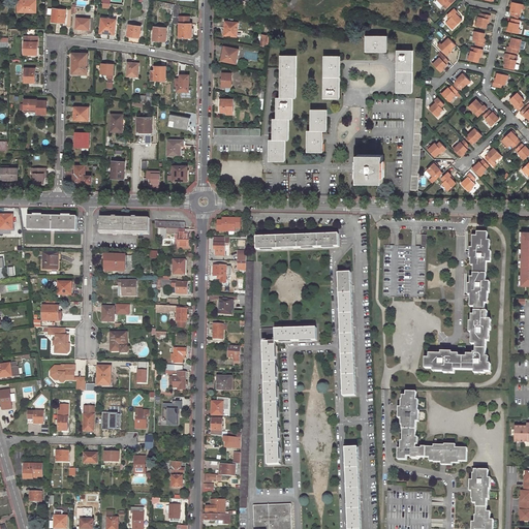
[(35,11),(35,0),(17,0),(18,11),(35,11)]
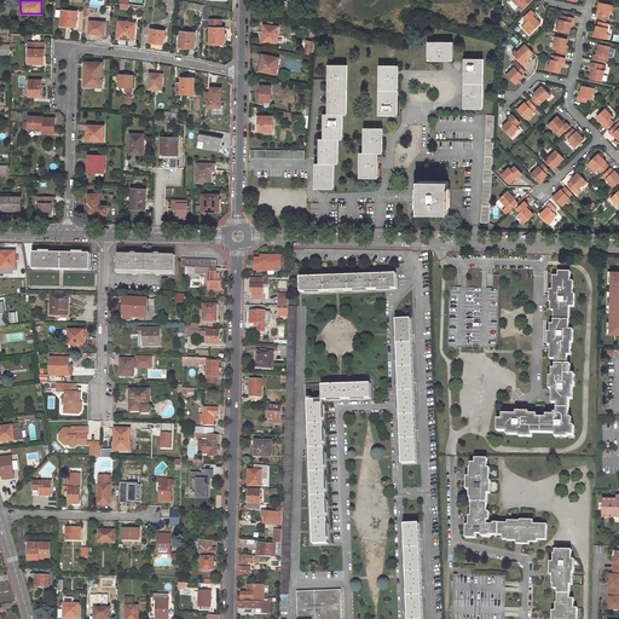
[(609,15),(611,10),(611,4),(600,3),(599,7),(597,12),(600,13),(599,17),(607,19),(608,15),(609,15)]
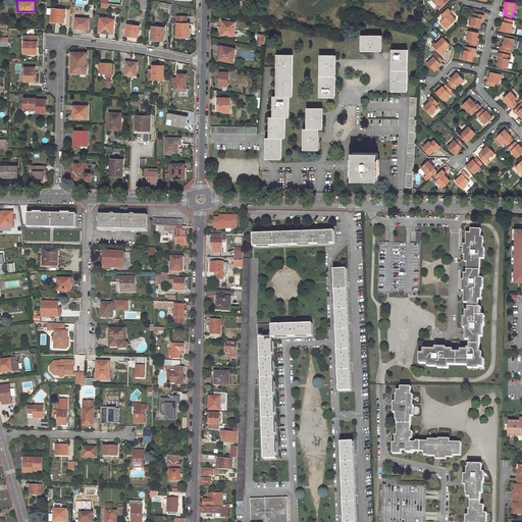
[(64,22),(66,9),(52,7),(50,20),(64,22)]
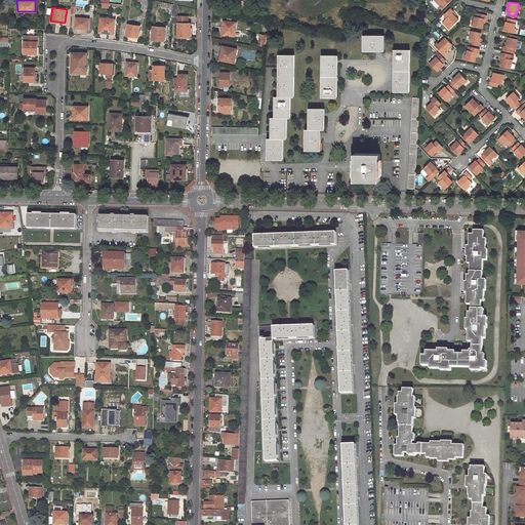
[(445,18),(449,23),(452,26),(459,19),(455,15),(453,12),(454,11),(451,8),(445,13),(447,17),(445,18)]
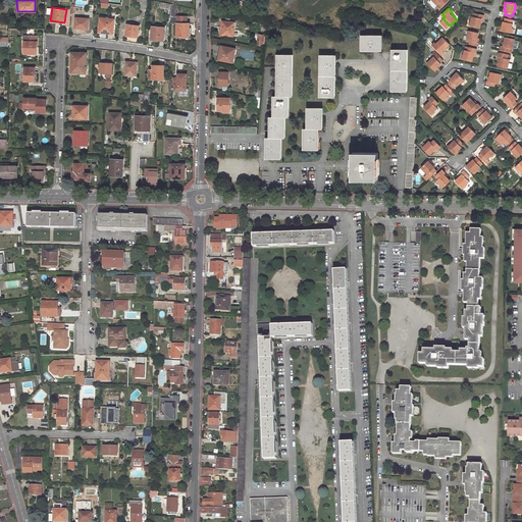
[(481,22),(482,18),(483,18),(484,15),(477,13),(476,16),(473,16),(472,20),(471,25),(480,28),(481,22)]
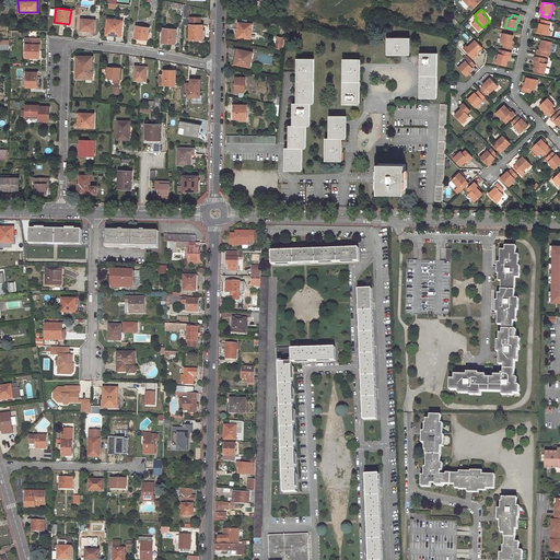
[(121,36),(125,21),(109,18),(105,33),(121,36)]
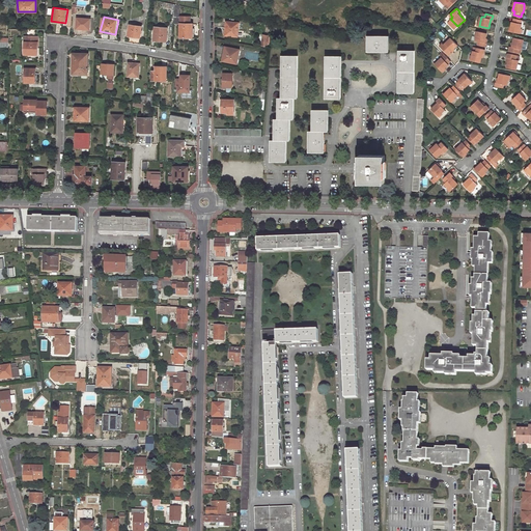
[(88,30),(89,20),(77,18),(76,29),(88,30)]
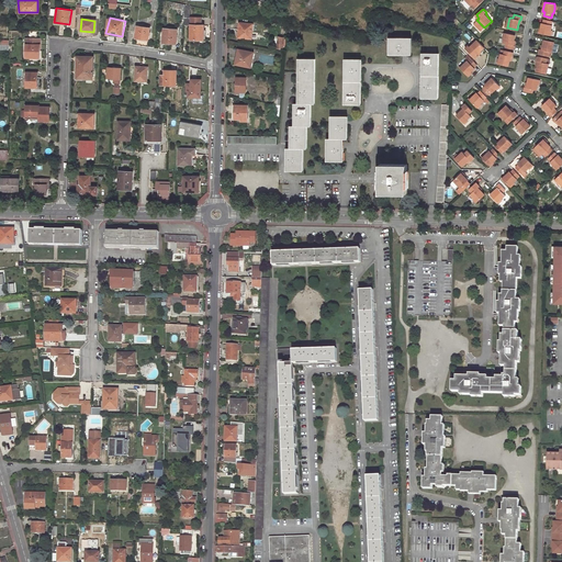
[(540,33),(550,35),(551,31),(552,25),(552,21),(544,19),(543,23),(542,23),(541,29),(540,33)]
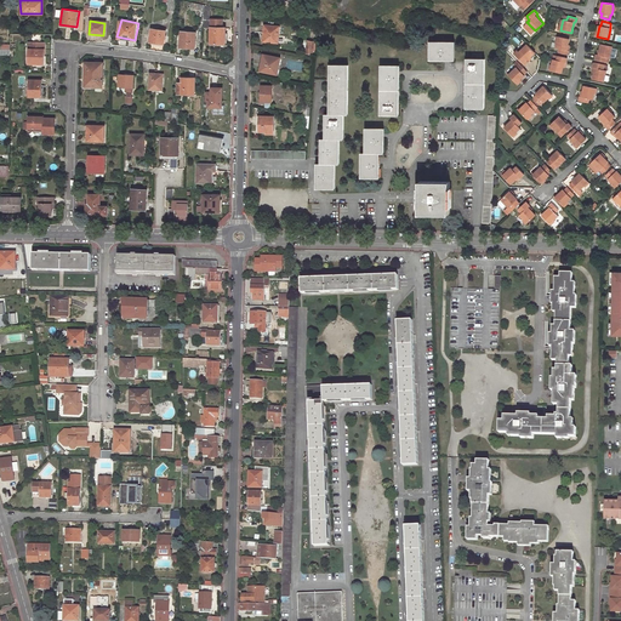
[(211,22),(211,30),(210,46),(224,47),(226,32),(222,32),(222,22),(211,22)]
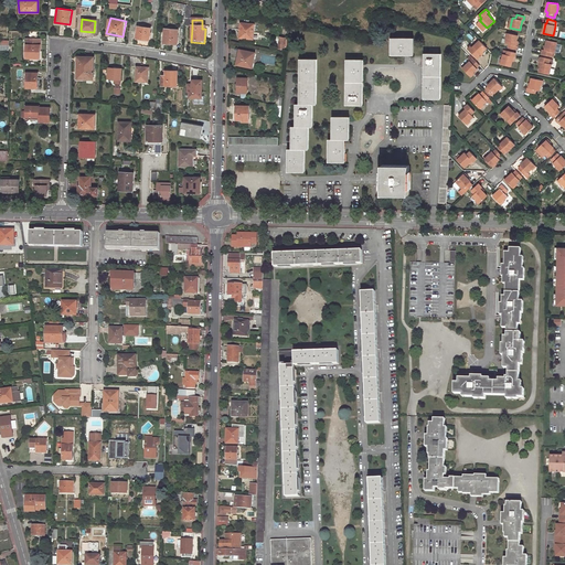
[(253,39),(254,24),(241,23),(240,38),(253,39)]
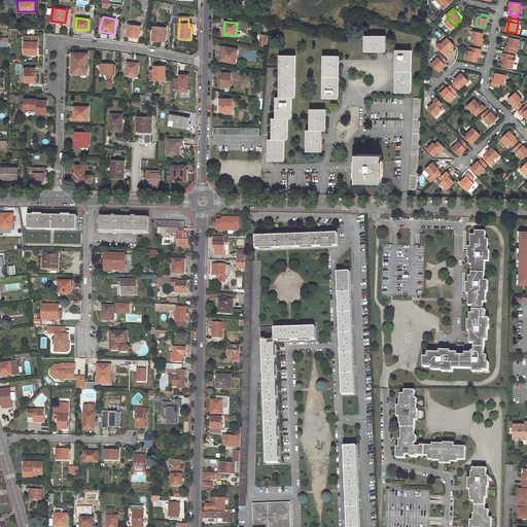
[(139,38),(141,26),(129,24),(127,36),(139,38)]
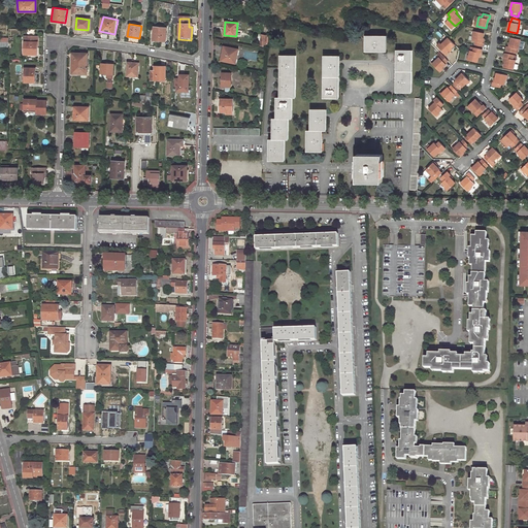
[(165,41),(166,28),(154,26),(153,39),(165,41)]
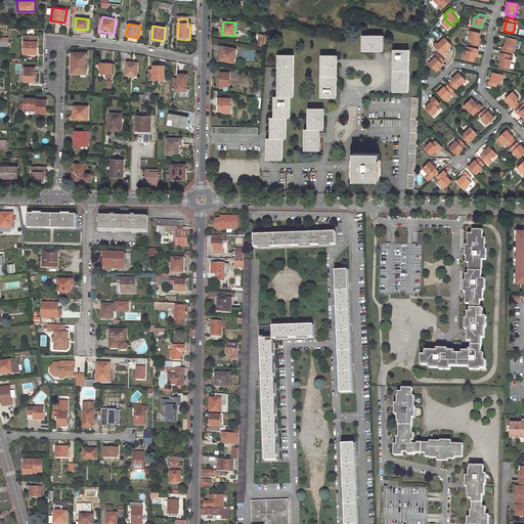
[(471,35),(470,40),(473,41),(472,44),(480,46),(480,42),(479,42),(480,38),(481,33),(472,31),(471,35)]
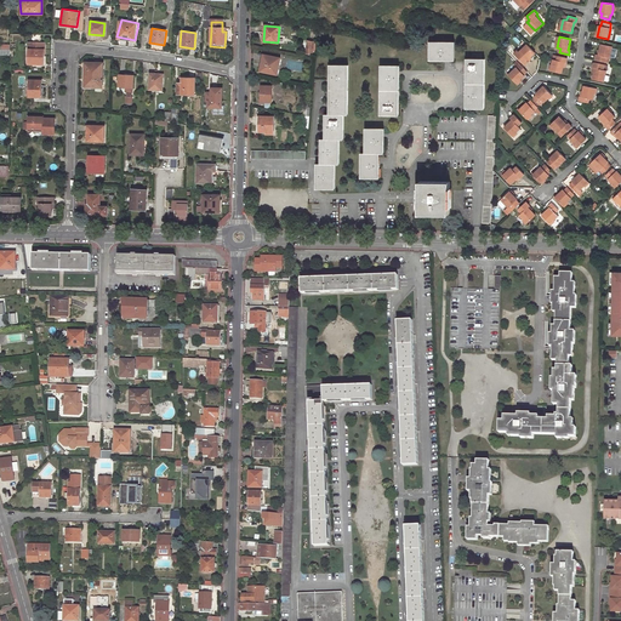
[(431,60),(455,58),(455,41),(431,41),(431,60)]
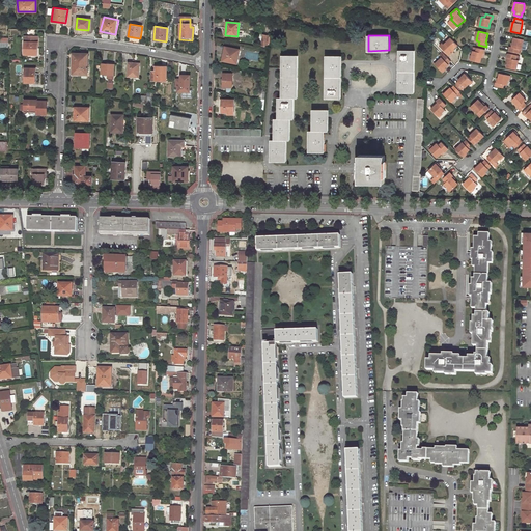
[(37,54),(37,36),(24,36),(24,54),(37,54)]
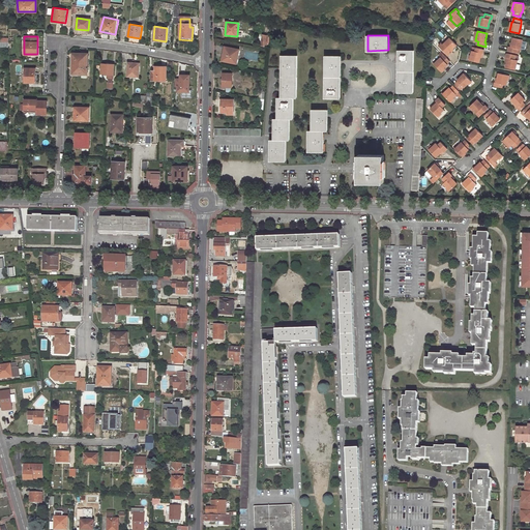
[(450,51),(453,49),(458,45),(450,37),(447,40),(443,45),(441,42),(438,46),(448,56),(451,53),(450,51)]
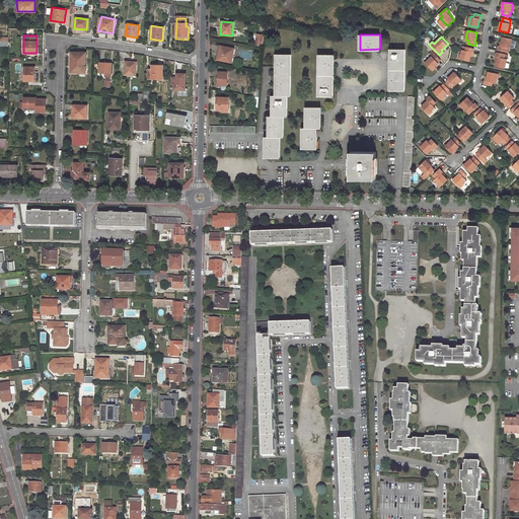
[(502,42),(501,46),(499,45),(498,50),(507,52),(507,51),(508,47),(510,48),(511,43),(512,39),(503,36),(502,42)]
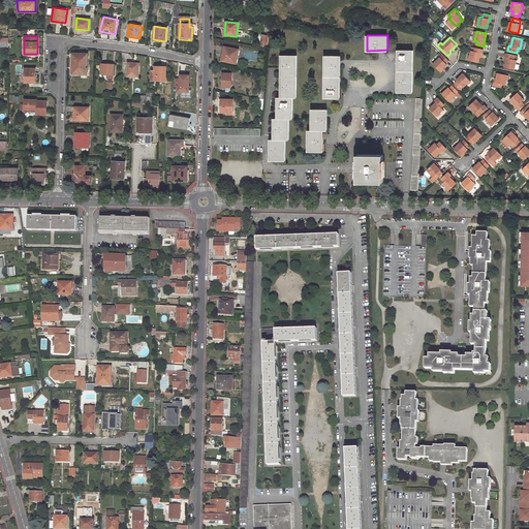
[(236,63),(239,49),(224,47),(221,61),(236,63)]
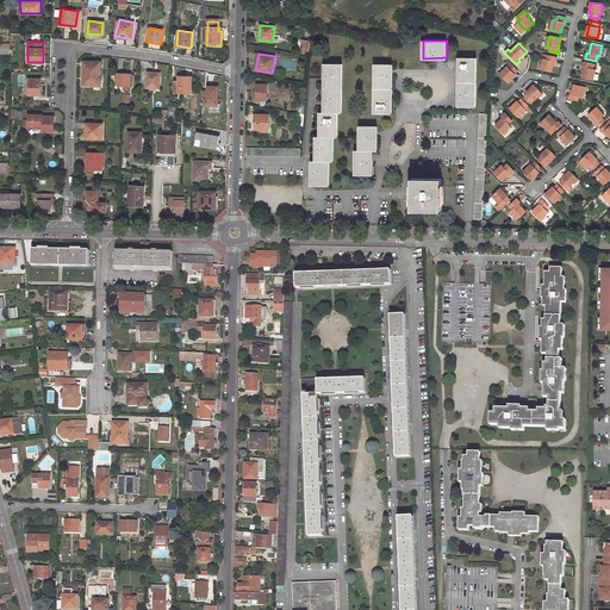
[(543,63),(542,69),(553,72),(554,66),(555,61),(556,61),(558,56),(549,55),(548,58),(545,58),(543,63)]
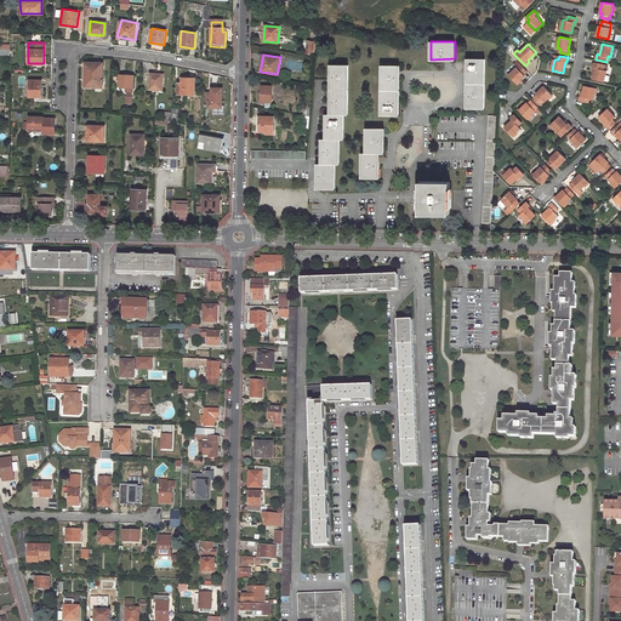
[(484,109),(485,58),(468,58),(467,109),(484,109)]
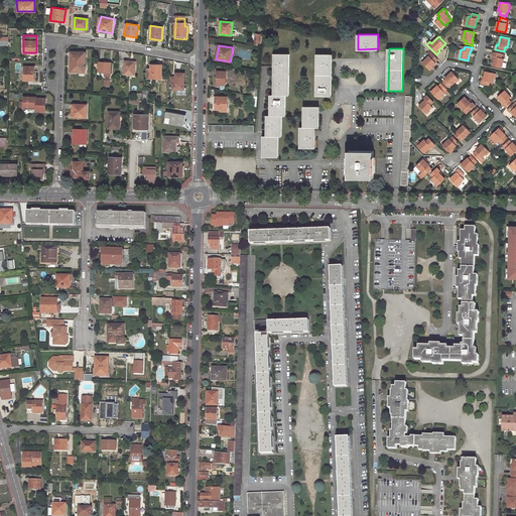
[(85,72),(86,51),(71,51),(71,72),(85,72)]
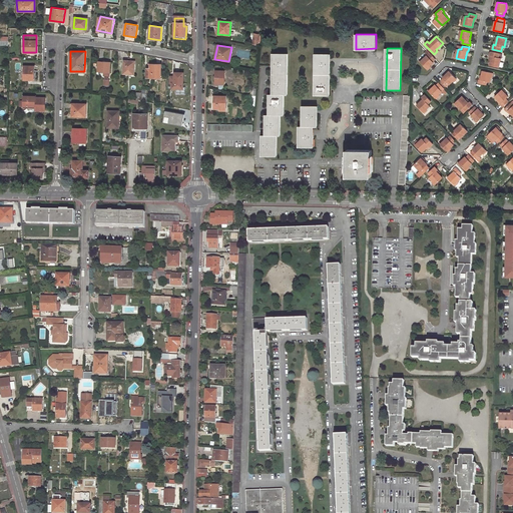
[(491,56),(491,60),(490,65),(499,67),(500,63),(501,58),(499,57),(499,53),(491,51),(490,56),(491,56)]
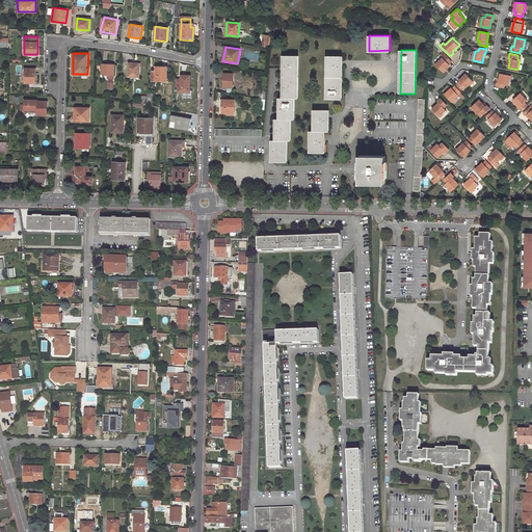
[(444,57),(440,61),(436,64),(443,72),(446,69),(450,64),(449,63),(452,61),(447,55),(444,58),(444,57)]
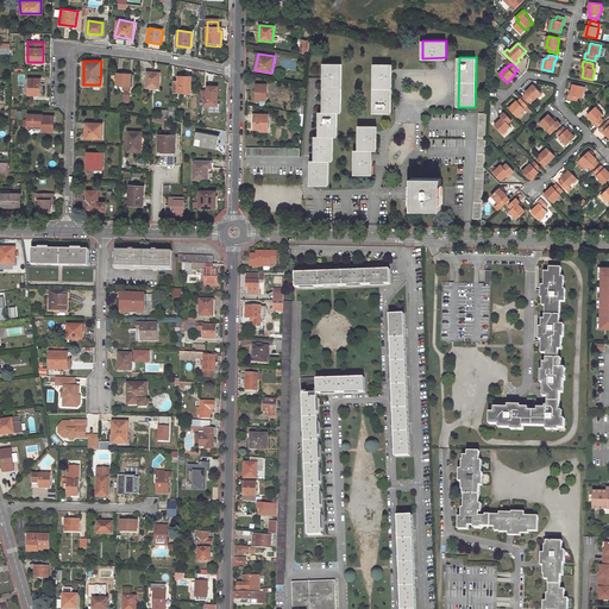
[(341,113),(341,64),(326,64),(325,113),(320,113),(320,137),(316,137),(315,162),(312,162),(312,186),(328,187),(328,162),(333,162),(333,137),(337,137),(338,113),(341,113)]
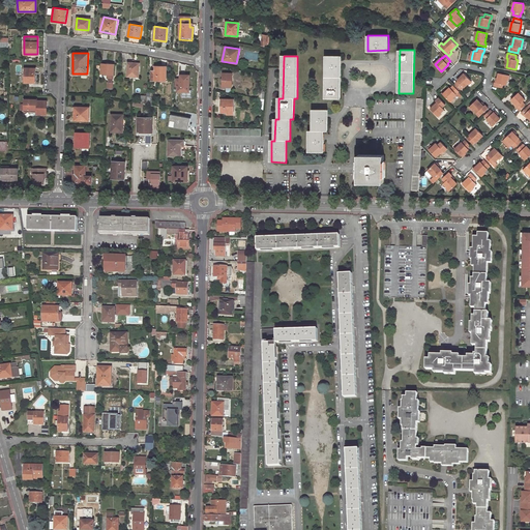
[(340,98),(340,56),(326,56),(325,98),(340,98)]
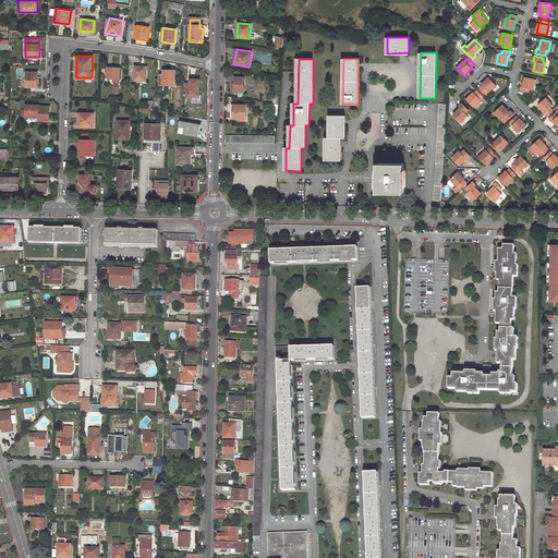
[(145,81),(146,67),(135,65),(134,80),(145,81)]
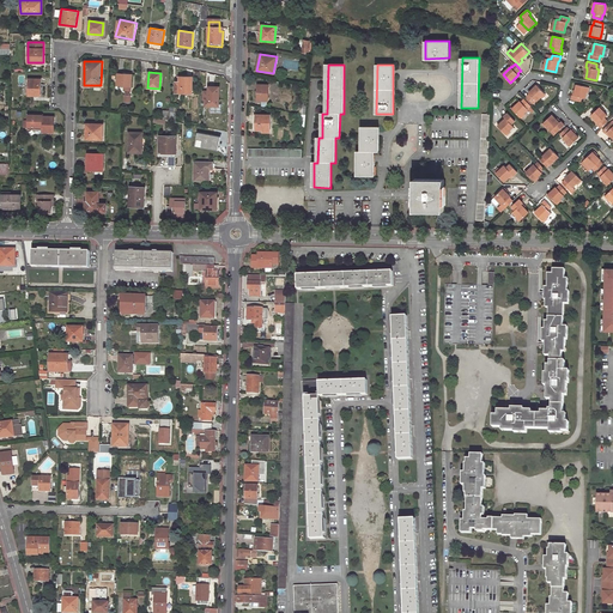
[(133,85),(133,74),(119,74),(119,85),(127,85),(133,85)]
